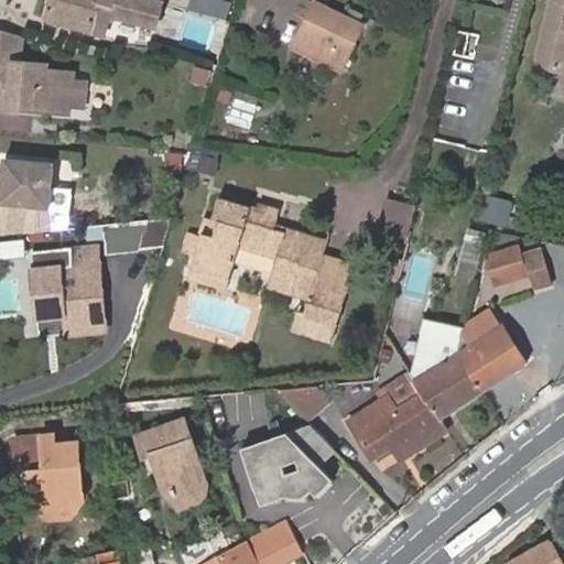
[(49,0),(44,19),(88,31),(88,29),(101,32),(105,21),(111,17),(151,28),(156,4),(138,0),(49,0)]
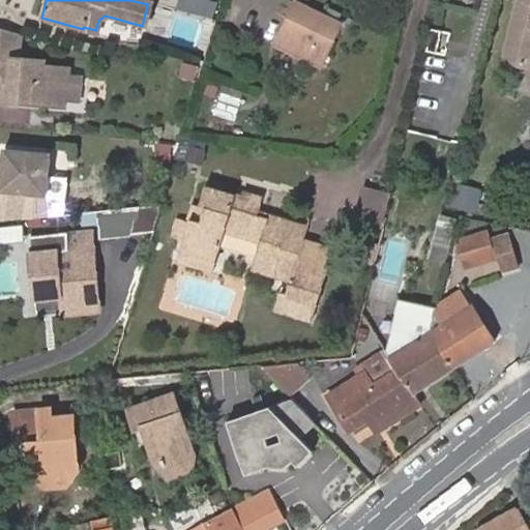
[(529,0),(519,0),(504,61),(529,67),(529,0)]
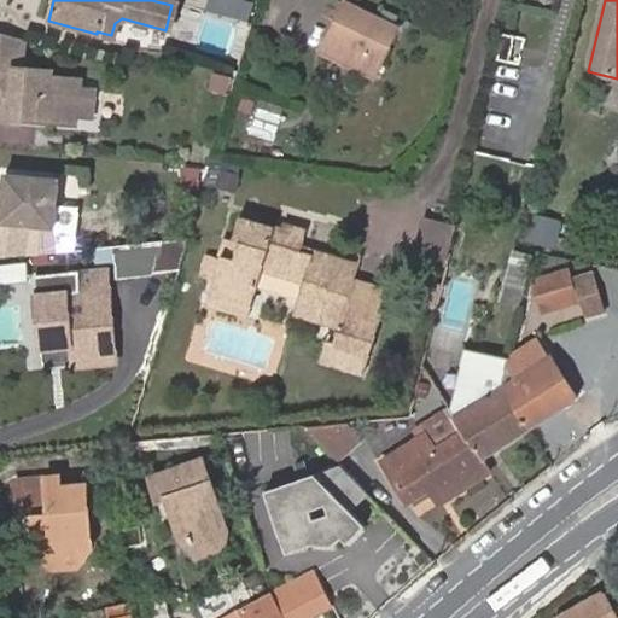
[(321,52),(351,66),(356,54),(377,66),(395,30),(343,5),(321,52)]
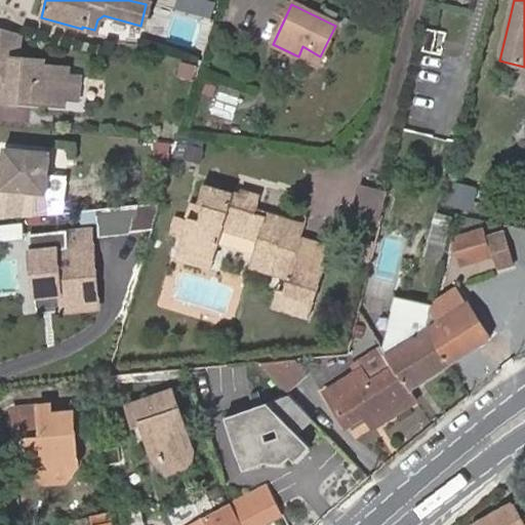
[(3,28),(0,27),(0,103),(11,105),(11,99),(12,94),(28,96),(28,102),(62,106),(63,98),(65,76),(66,69),(40,66),(41,61),(16,57),(19,33),(3,28)]
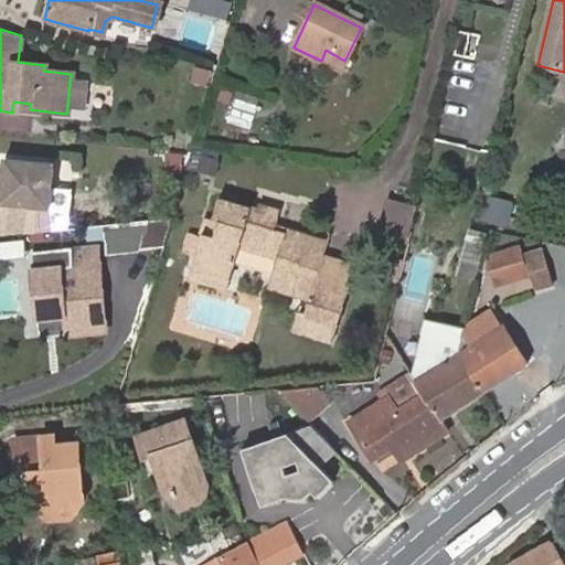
[(464,57),(469,33),(458,31),(456,39),(452,54),(464,57)]
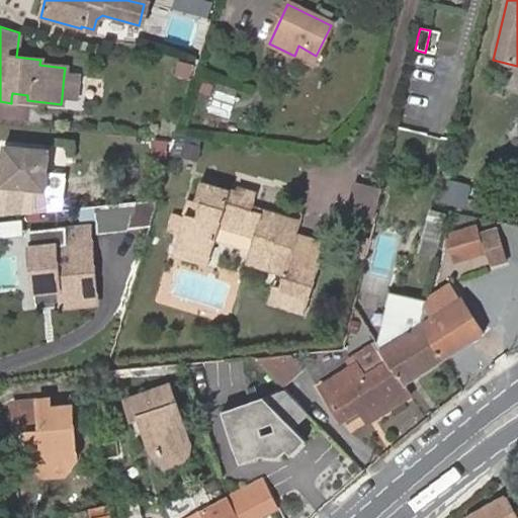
[(298,46),(294,56),(312,65),(316,56),(298,46)]
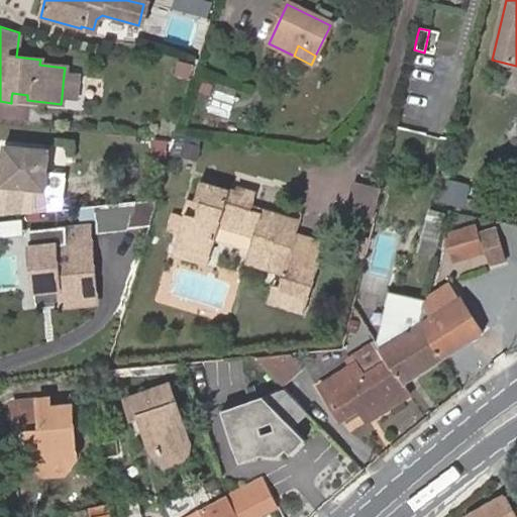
[(89,78),(64,75),(62,97),(87,100),(89,78)]
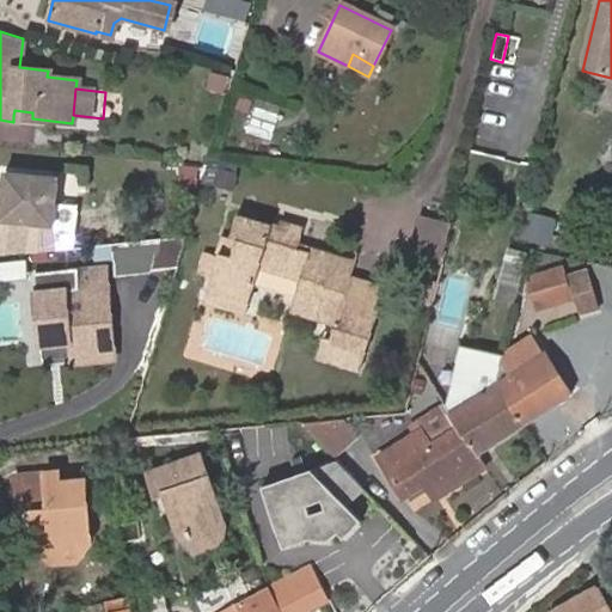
[(276,116),(254,110),(249,128),(271,134),(276,116)]
